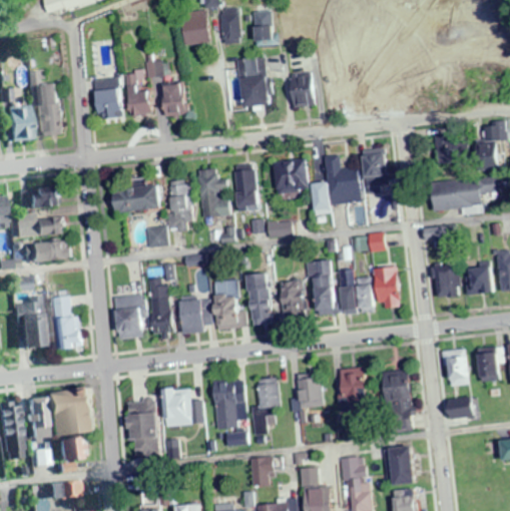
[(95,1),(95,0),(42,0),(47,16),(95,1)]
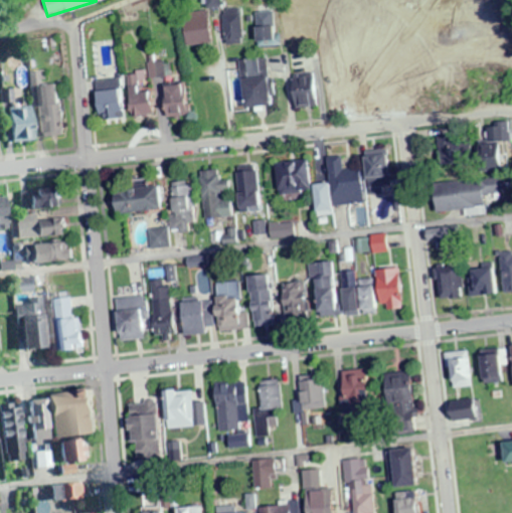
[(200,0),(202,9),(220,5),(219,0),(200,0)]
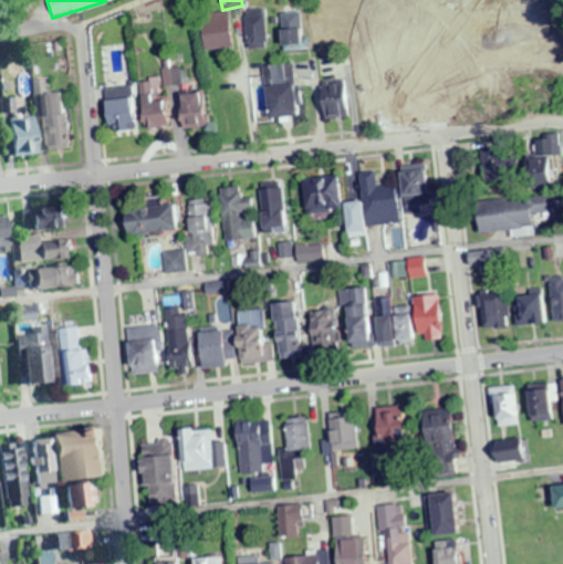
[(282,49),(301,45),(294,7),(274,11),(282,49)]
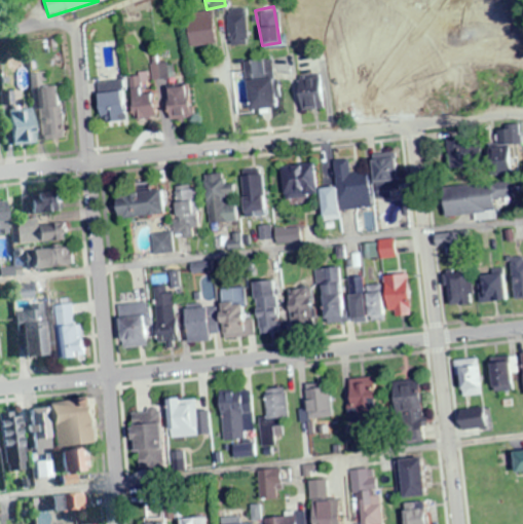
[(226,45),(244,44),(240,7),(223,8),(226,45)]
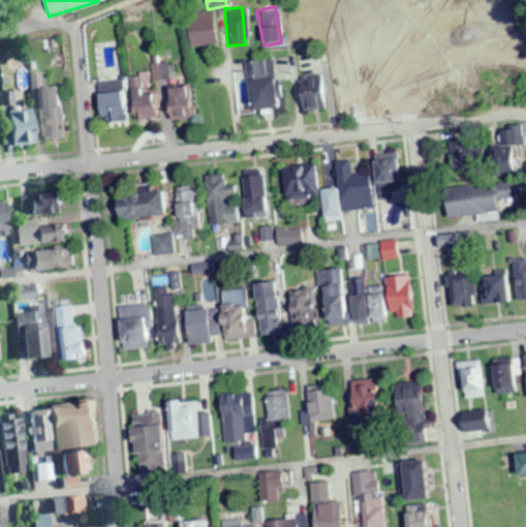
[(214,43),(211,10),(185,13),(188,47),(214,43)]
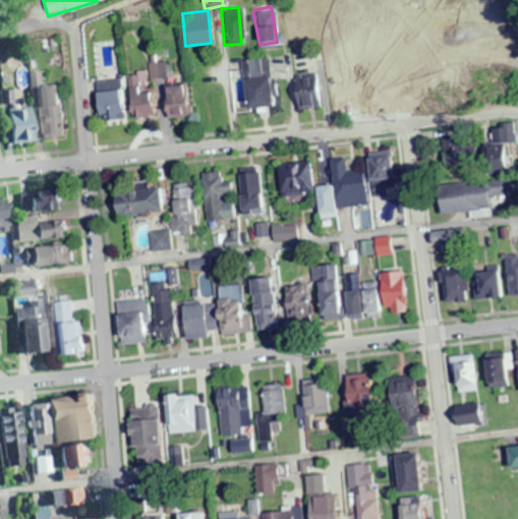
[(146,56),(146,77),(154,77),(154,56),(146,56)]
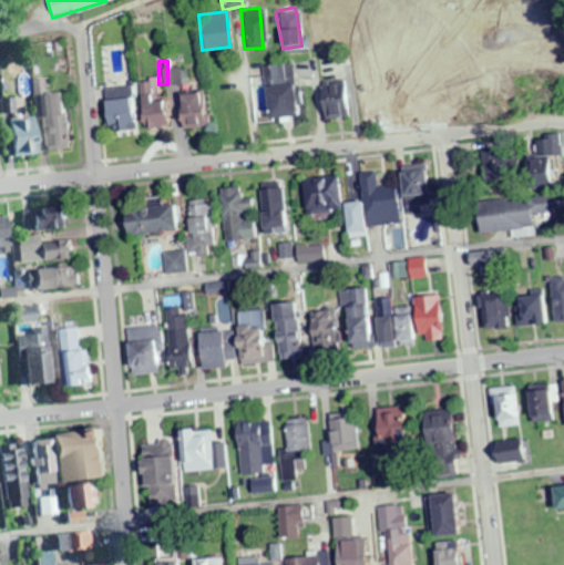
[(297,116),(295,82),(288,83),(287,63),(262,64),(265,119),(297,116)]
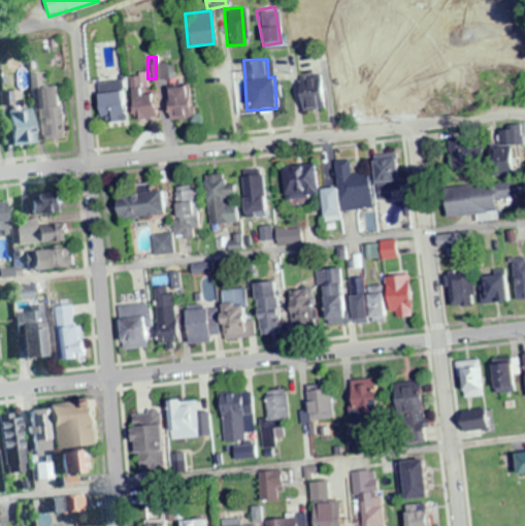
[(154,94),(140,95),(139,74),(129,75),(131,120),(156,119),(154,94)]
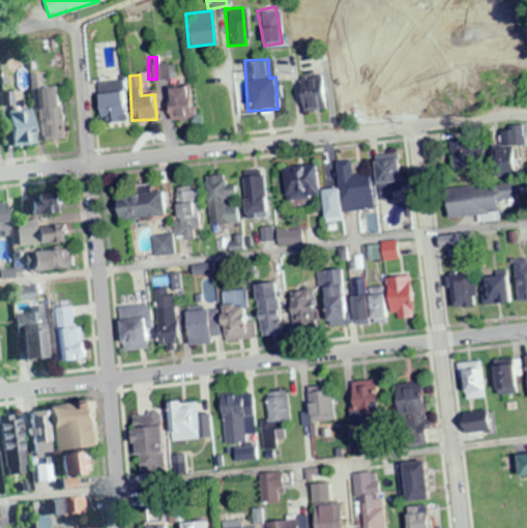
[(297,78),(299,110),(323,109),(321,76),(297,78)]
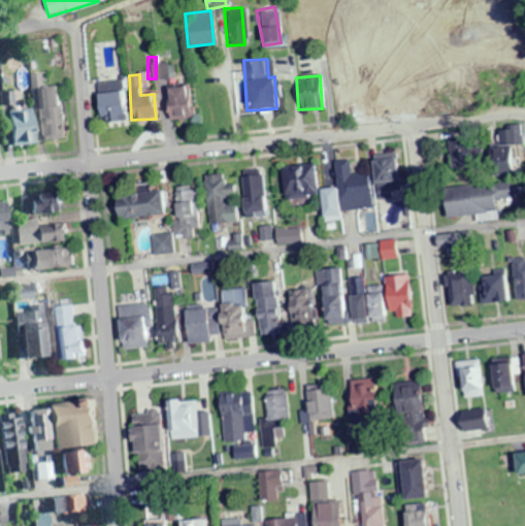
[(123,81),(99,81),(99,122),(123,122),(123,81)]
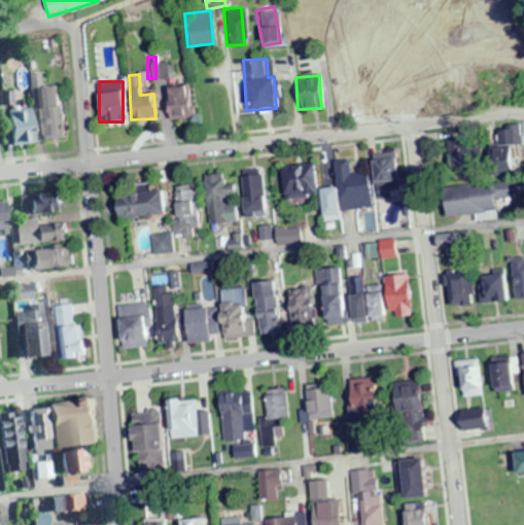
[(43,140),(65,138),(59,85),(37,88),(43,140)]
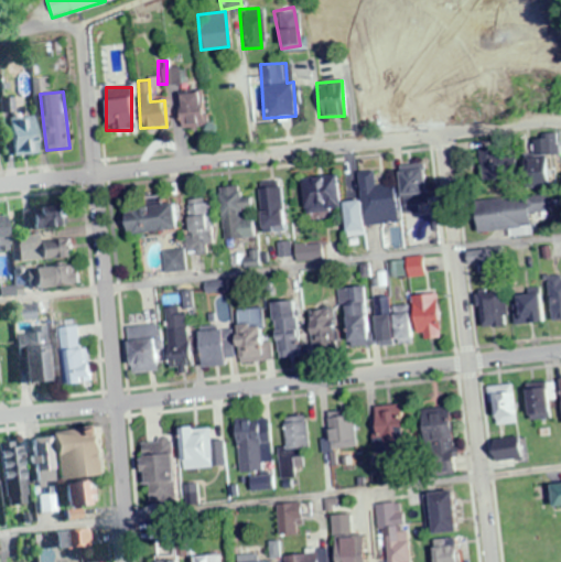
[(179,127),(203,127),(203,93),(179,93),(179,127)]
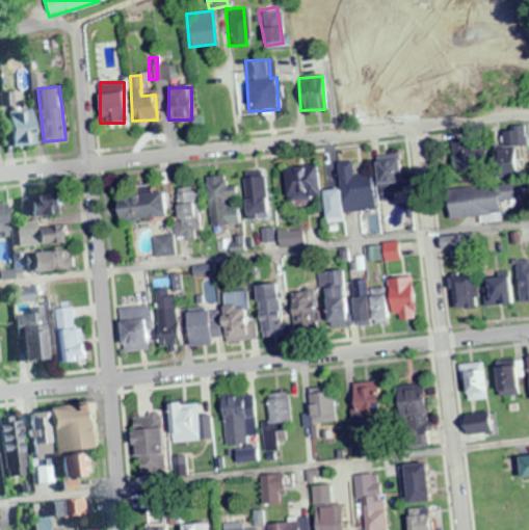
[(11,144),(34,144),(34,109),(11,109),(11,144)]
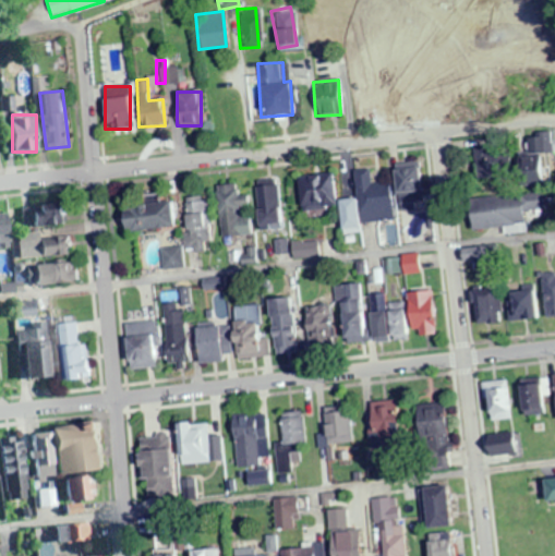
[(515,152),(516,184),(540,183),(539,136),(523,136),(523,150),(515,152)]
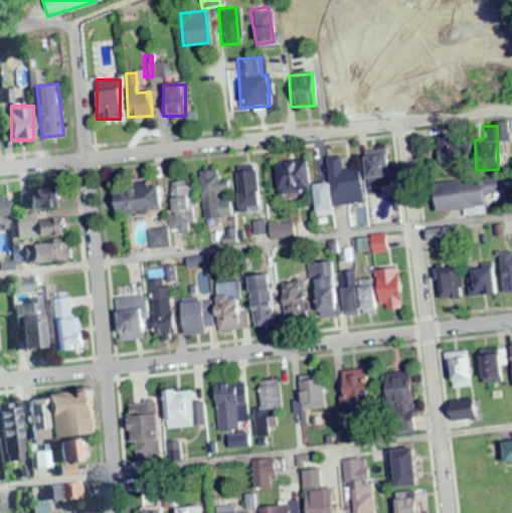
[(428,135),(428,160),(461,160),(461,135),(428,135)]
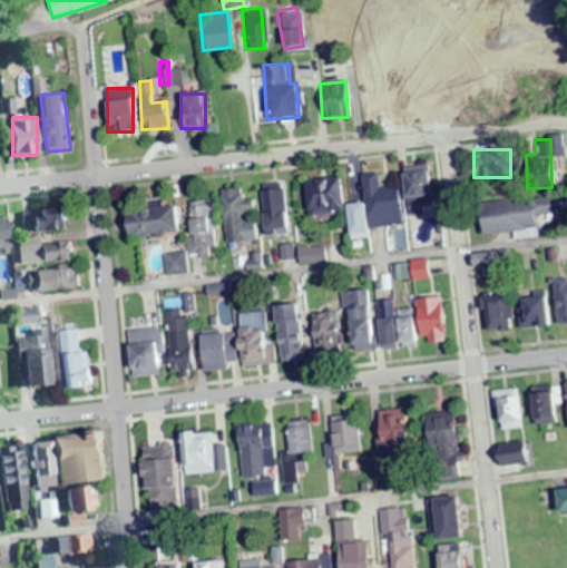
[(358,173),(360,203),(341,205),(343,234),(364,233),(363,227),(397,224),(393,186),(374,188),(372,172),(358,173)]
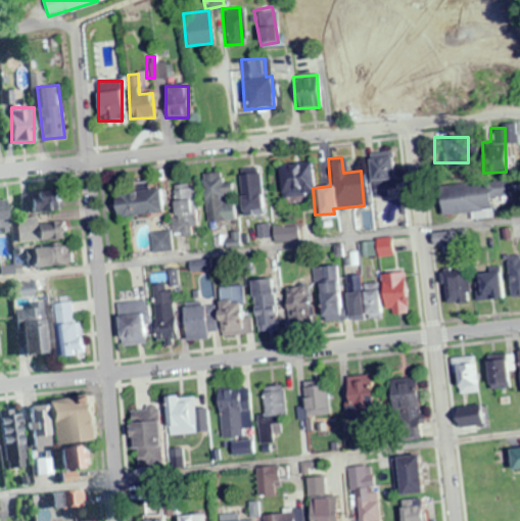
[(369,195),(390,195),(390,157),(369,157),(369,195)]
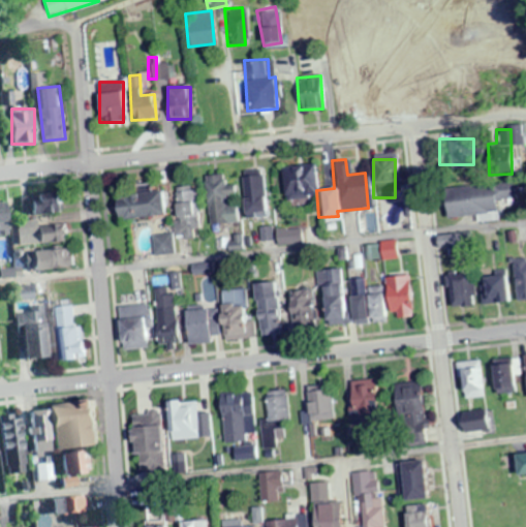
[(280,198),(312,197),(310,165),(279,166),(280,198)]
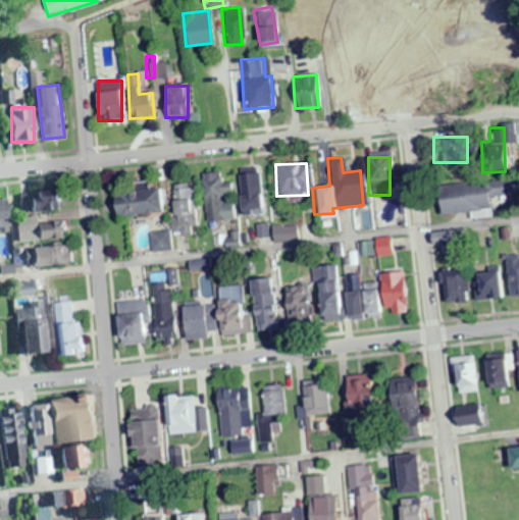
[(203,222),(231,219),(229,198),(228,198),(226,180),(218,182),(217,171),(198,173),(203,222)]
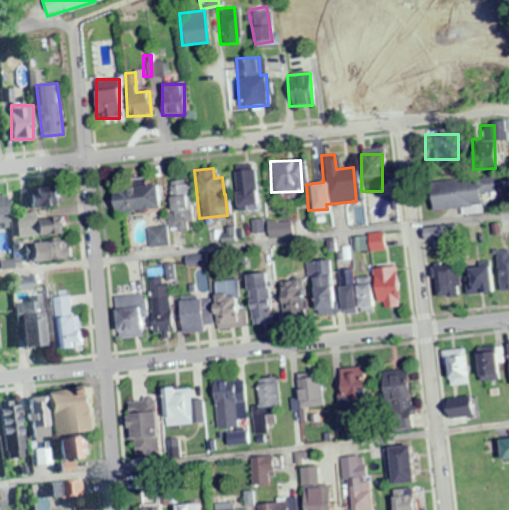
[(232,170),(233,208),(254,207),(253,170),(232,170)]
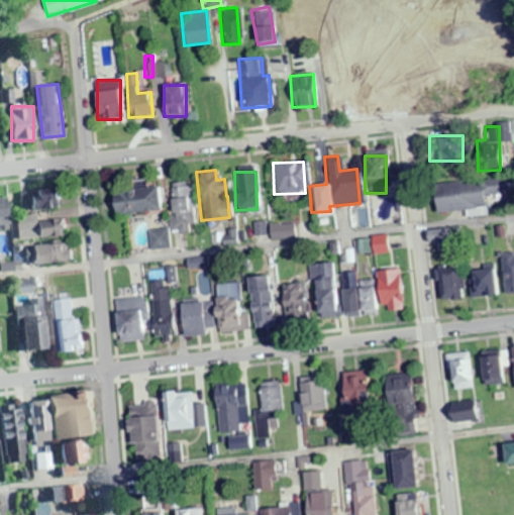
[(502,179),(432,182),(433,210),(483,207),(483,194),(503,193),(502,179)]
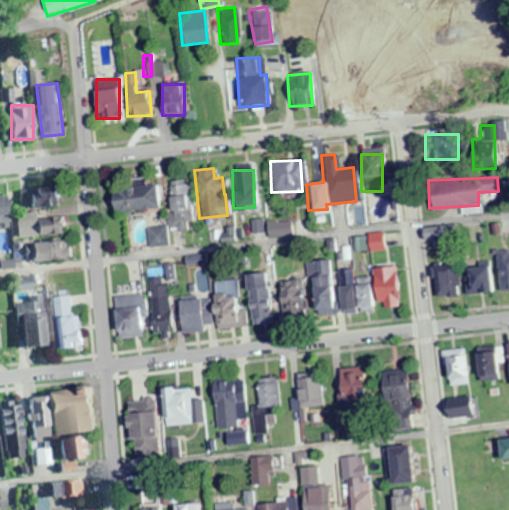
[(158,183),(115,192),(120,215),(162,207),(158,183)]
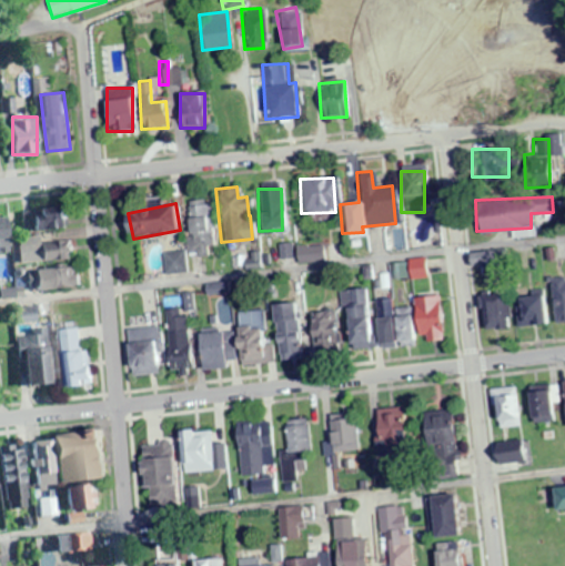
[(203,255),(203,246),(210,246),(210,204),(187,204),(187,255),(203,255)]
